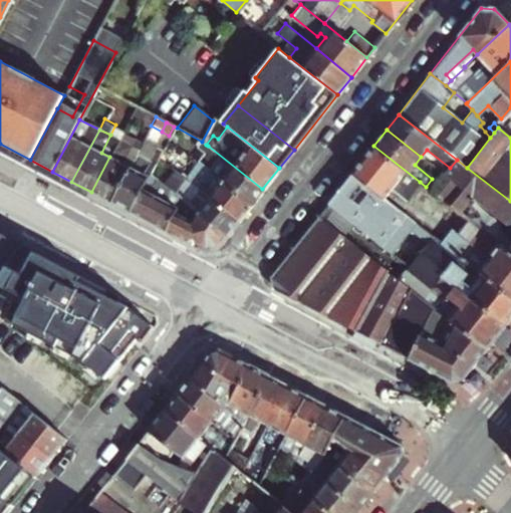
[(91,192),(110,203),(130,167),(120,162),(130,145),(133,139),(121,134),(109,157),(91,192)]
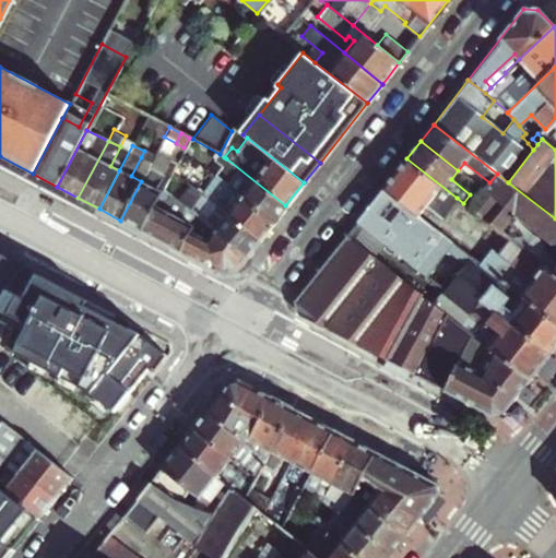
[(151,163),(141,157),(131,176),(141,181),(149,166),(151,163)]
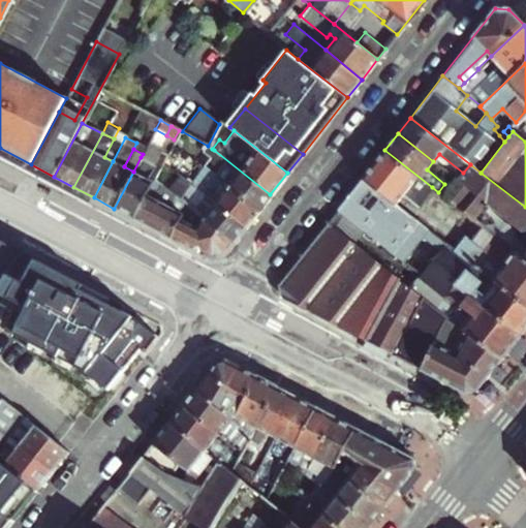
[(132,218),(153,180),(158,168),(162,162),(166,154),(158,150),(152,162),(141,157),(133,172),(114,209),(132,218)]
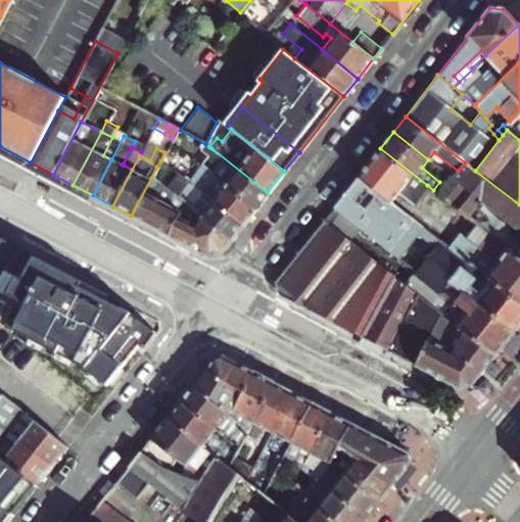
[(267,192),(211,148),(207,153),(219,162),(211,172),(255,207),(267,192)]
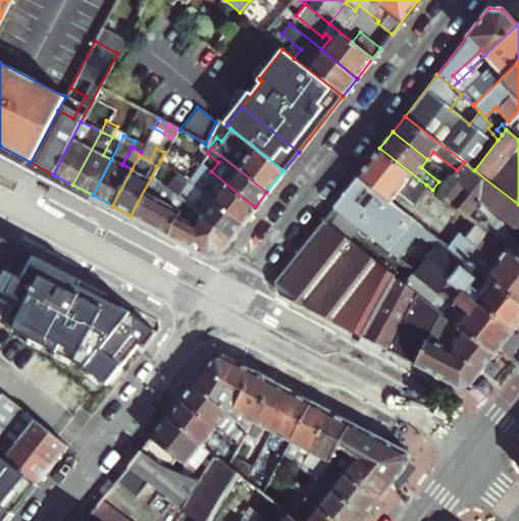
[(426,185),(379,148),(365,166),(396,191),(411,204),(426,185)]
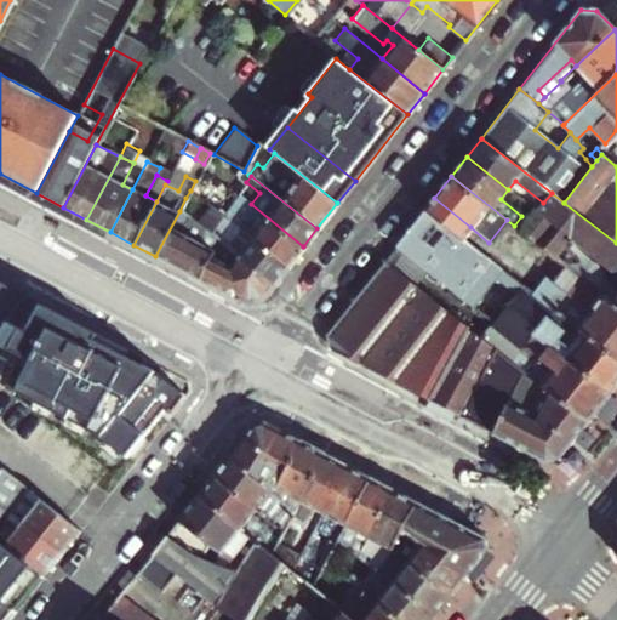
[(287,267),(222,214),(190,191),(186,198),(229,232),(221,244),(272,285),(287,267)]
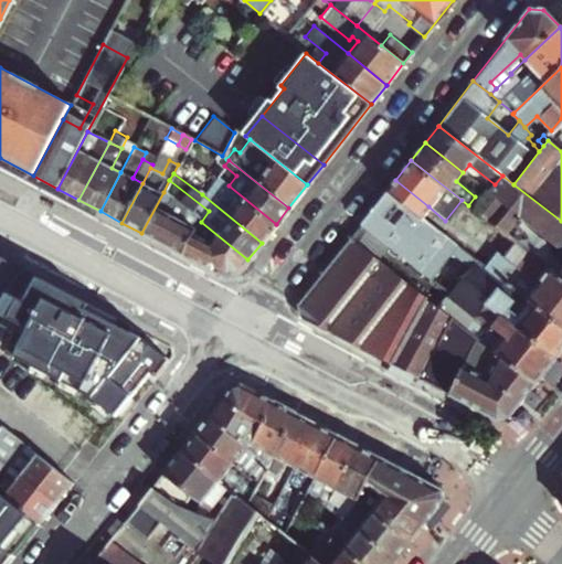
[(475,210),(479,214),(490,222),(515,241),(561,278),(561,221),(513,184),(502,176),(495,184),(475,210)]
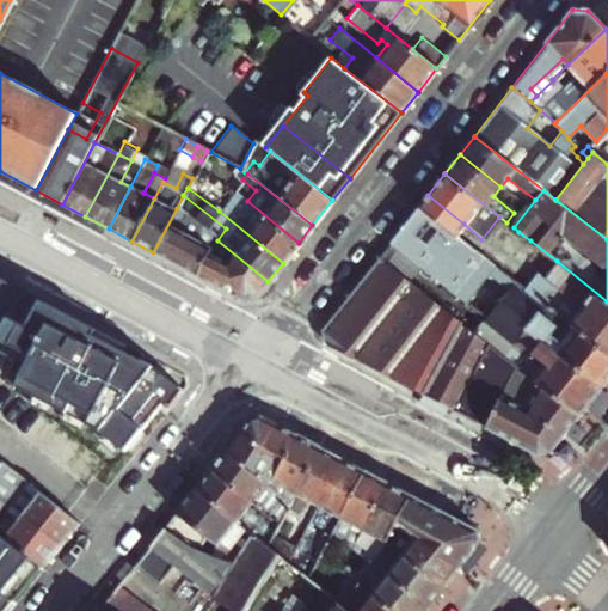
[(455,234),(464,224),(428,195),(419,206),(455,234)]
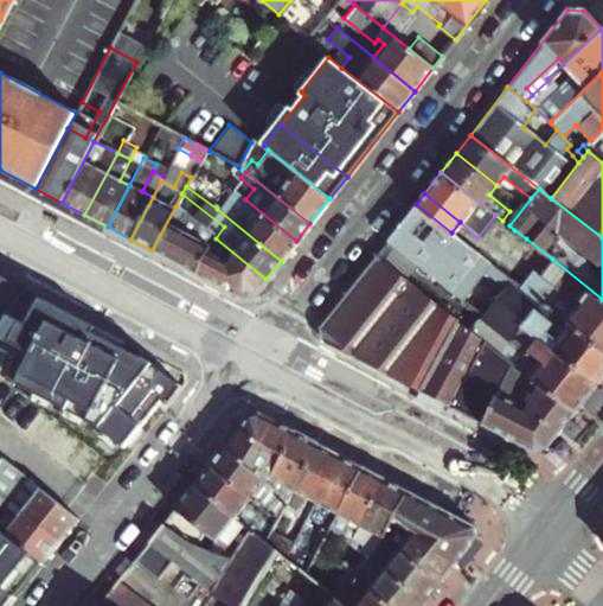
[(296,241),(245,199),(235,212),(222,203),(217,209),(281,261),(296,241)]
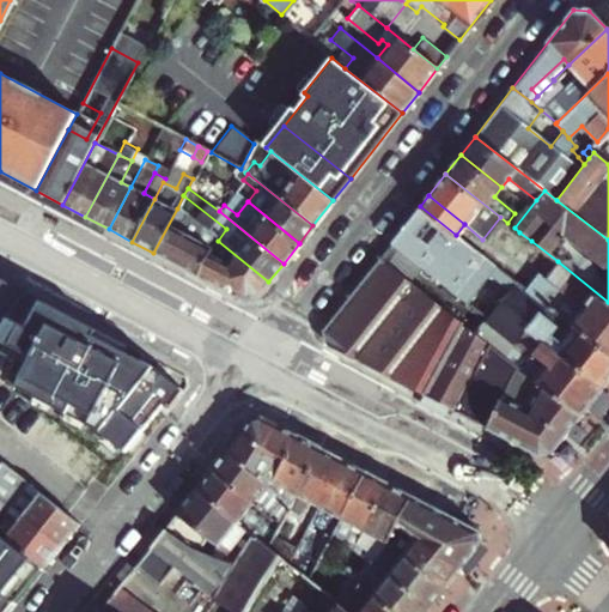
[(456,235),(420,206),(391,242),(409,258),(467,302),(491,272),(510,288),(487,317),(518,343),(523,335),(544,304),(525,290),(494,265),(475,249),(456,235)]
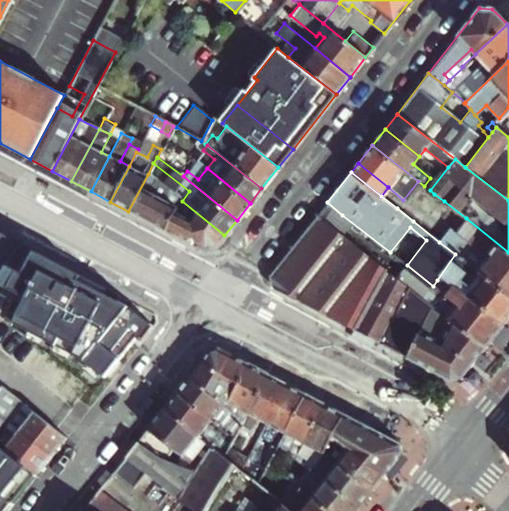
[(128,211),(163,229),(174,207),(161,200),(167,189),(148,174),(128,211)]
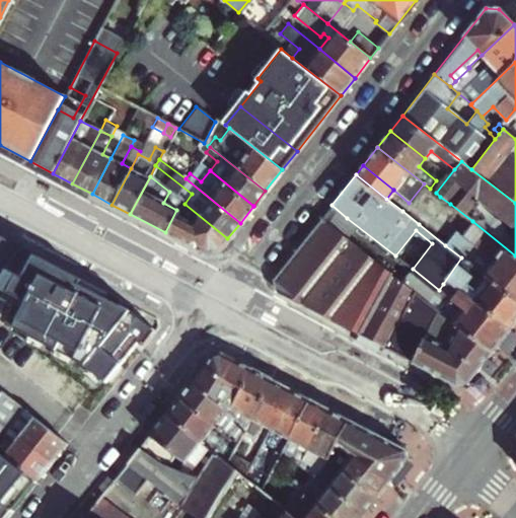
[(424,183),(409,203),(402,211),(419,224),(440,197),(436,193),(430,189),(424,183)]
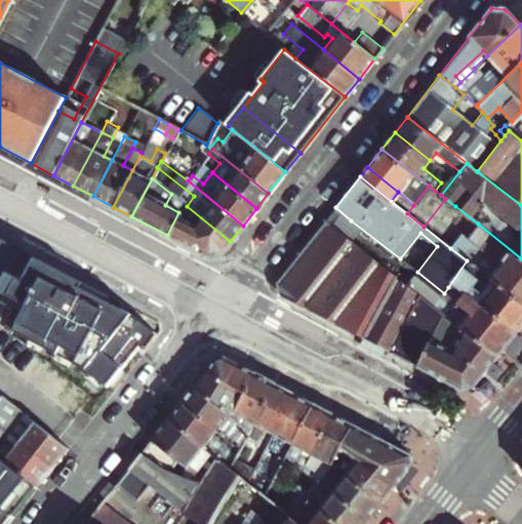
[(230,241),(187,206),(183,203),(178,212),(167,235),(209,257),(219,254),(230,241)]
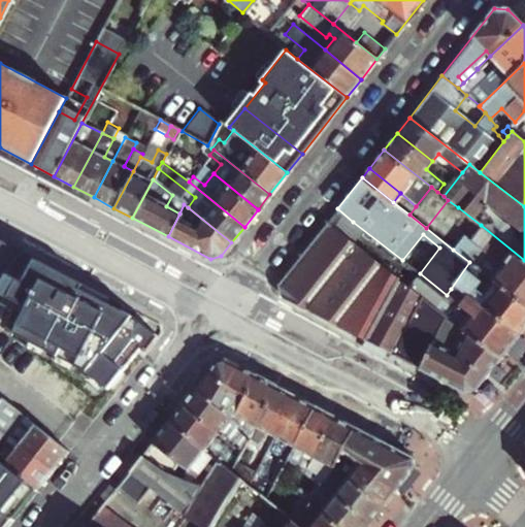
[(342,235),(353,222),(337,208),(327,222),(342,235)]
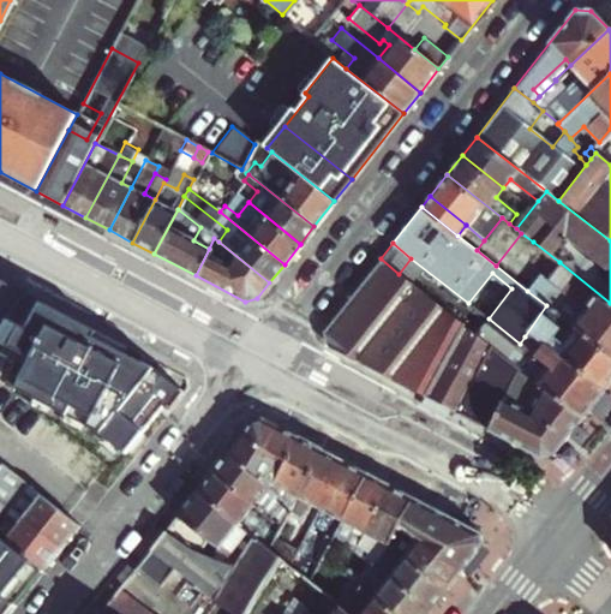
[(399,274),(381,258),(366,276),(371,280),(361,292),(357,288),(323,331),(325,343),(389,377),(443,308),(399,274)]
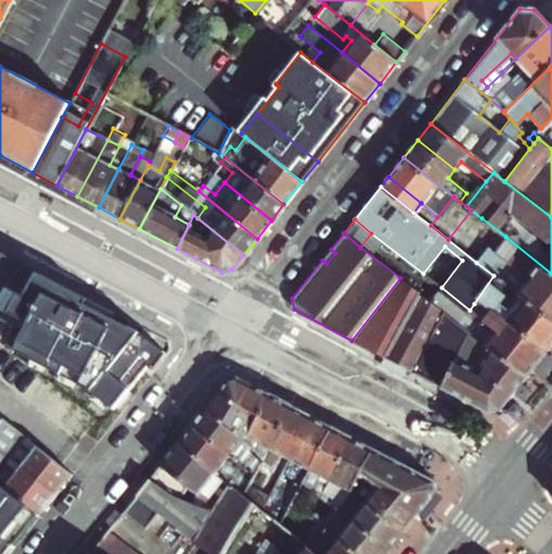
[(476,262),(493,275),(551,321),(551,273),(505,236),(493,252),(488,247),(476,262)]
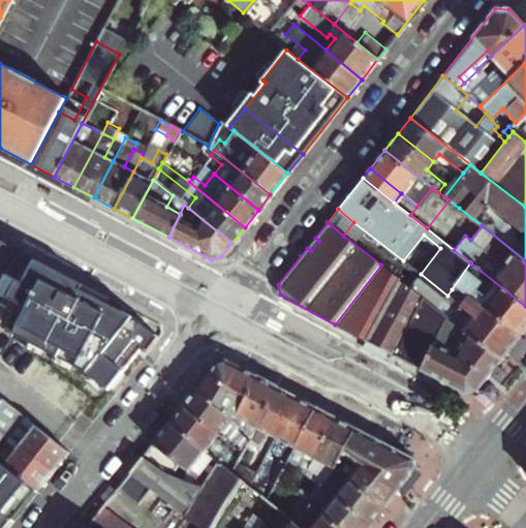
[(315,238),(307,248),(311,251),(319,241),(315,238)]
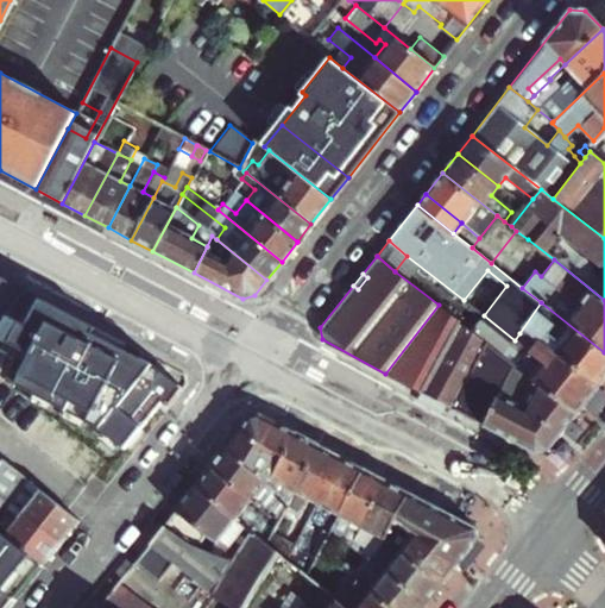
[(0,320),(5,311),(18,287),(0,277),(0,320)]
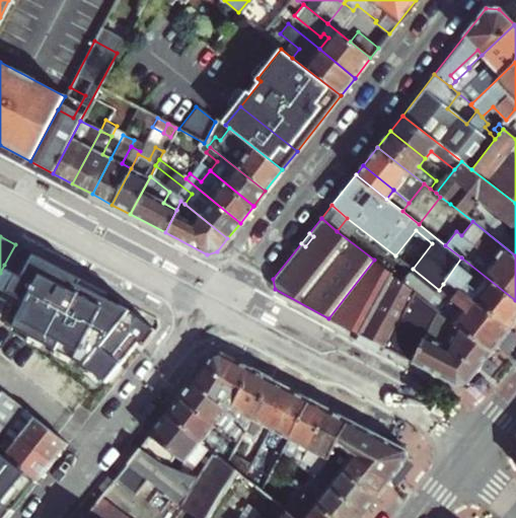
[(15,244),(4,265),(20,274),(31,252),(15,244)]
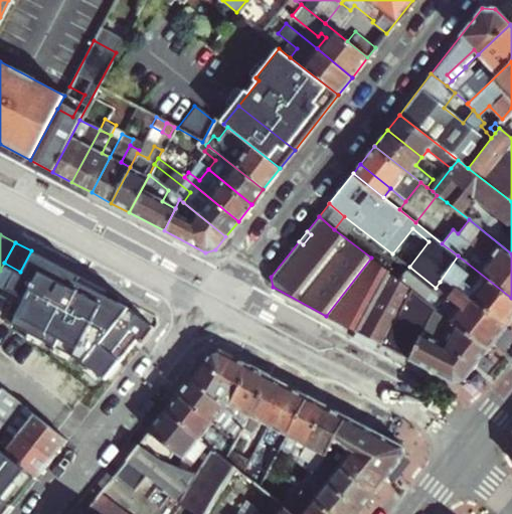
[(4,263),(0,271),(0,285),(25,299),(11,323),(80,361),(105,379),(136,339),(141,343),(153,328),(127,307),(103,295),(106,290),(52,262),(31,250),(20,272),(4,263)]
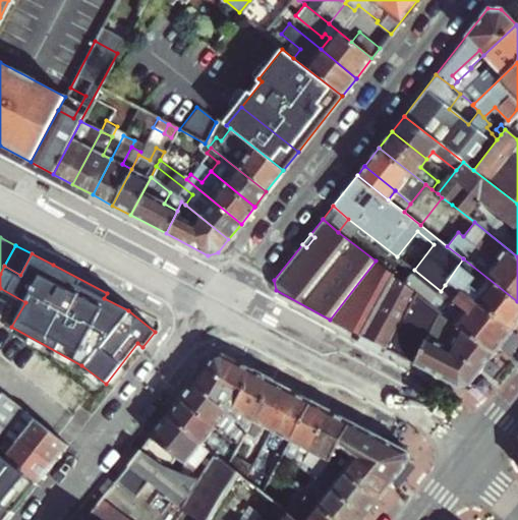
[(517,320),(517,301),(463,258),(445,285),(459,296),(462,292),(511,330),(517,320)]
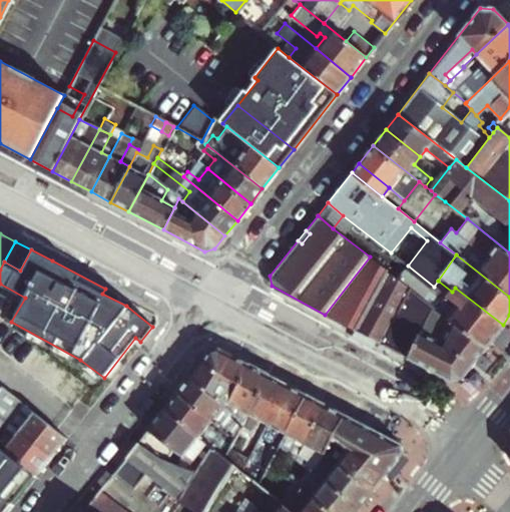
[(325,315),(353,330),(385,270),(370,257),(325,315)]
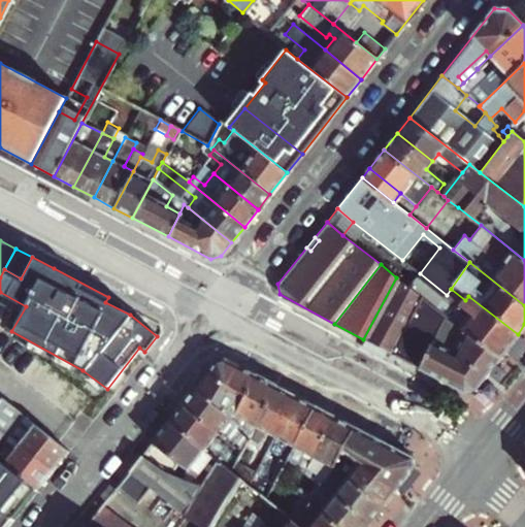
[(465,300),(451,289),(447,295),(420,273),(409,288),(421,297),(446,317),(498,358),(518,334),(468,296),(465,300)]
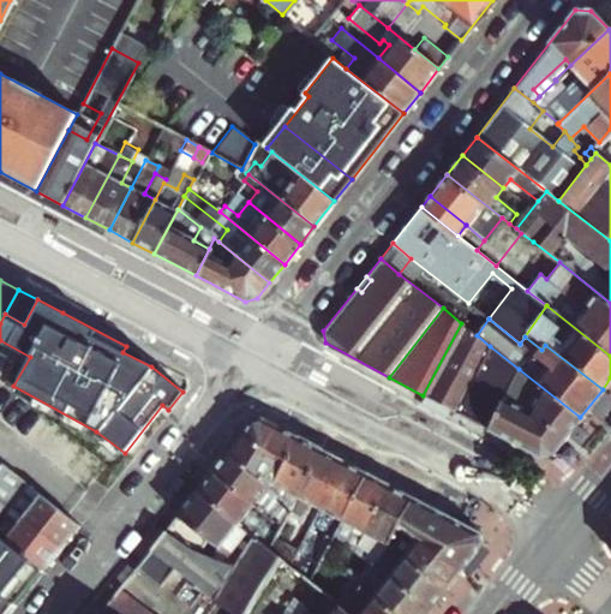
[(450,410),(455,412),(490,346),(477,335),(461,323),(423,395),(450,410)]
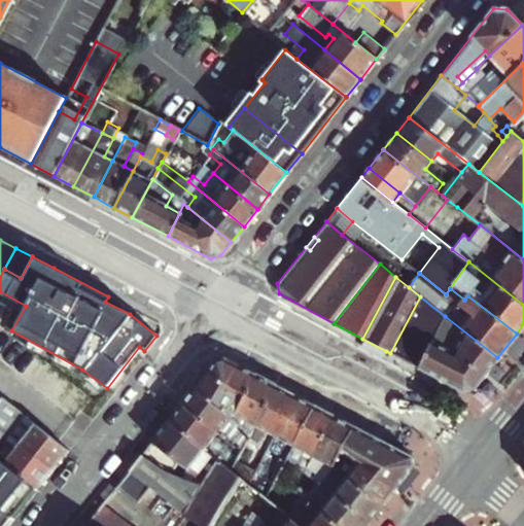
[(431,341),(441,324),(445,316),(420,296),(390,353),(418,367),(431,341)]
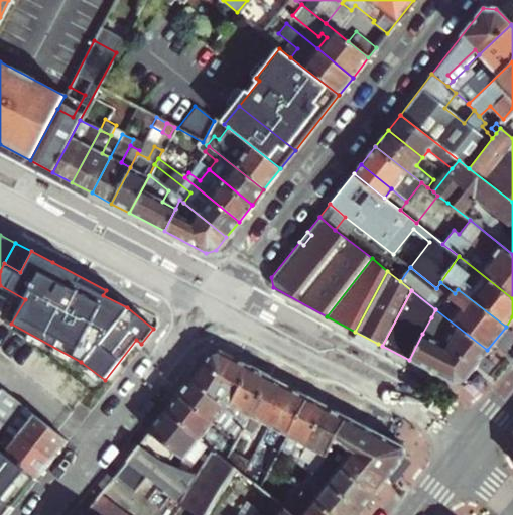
[(464,380),(487,350),(435,309),(431,317),(442,324),(439,329),(451,335),(444,346),(422,334),(409,360),(453,383),(464,380)]
